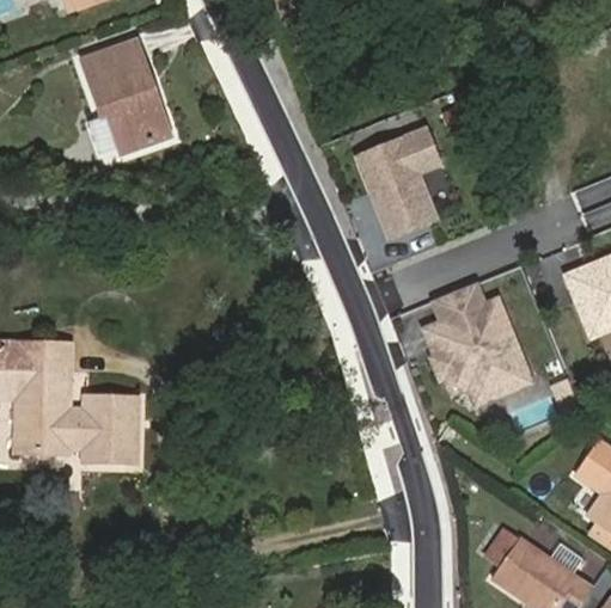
[(152,100),(130,42),(81,60),(102,116),(108,114),(120,151),(170,133),(158,98),(152,100)]
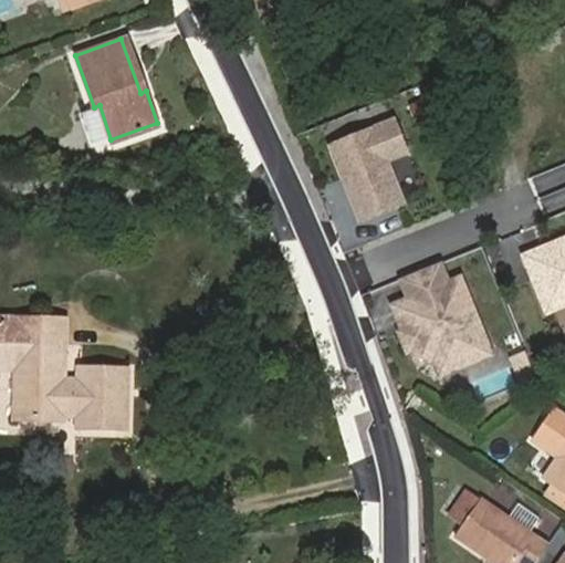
[(395,115),(324,142),(356,225),(408,205),(391,160),(410,153),(395,115)]
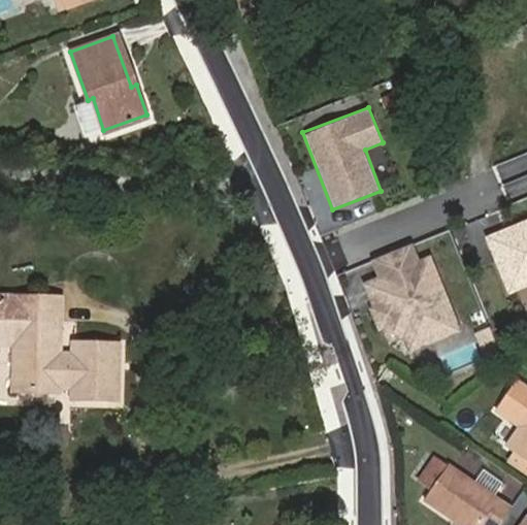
[(526,220),(485,237),(503,286),(526,275),(526,220)]
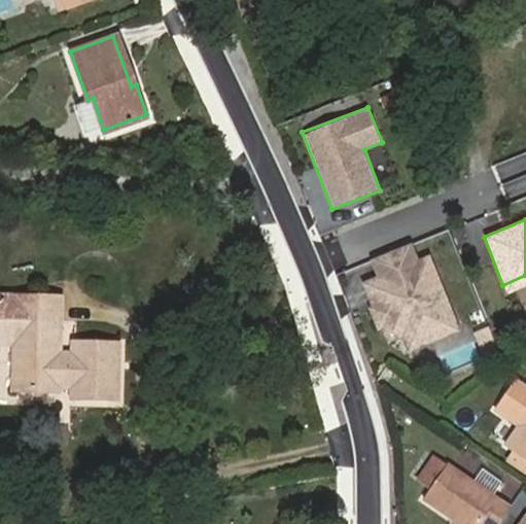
[(370,259),(377,276),(362,282),(392,355),(458,329),(428,255),(418,259),(411,243),(370,259)]
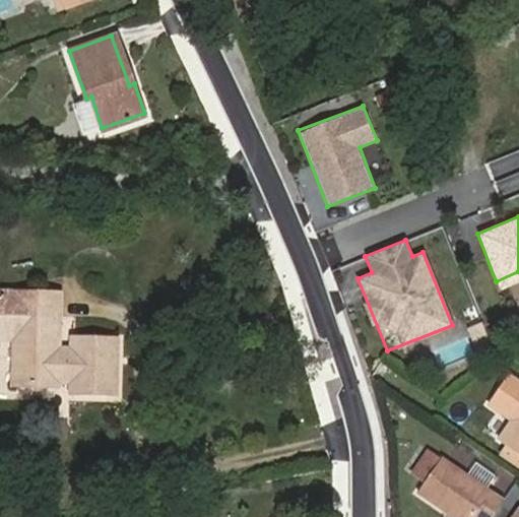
[(13,383),(56,384),(56,377),(71,378),(71,391),(114,392),(116,338),(73,335),(73,348),(57,347),(58,294),(0,292),(0,335),(15,336),(13,383)]
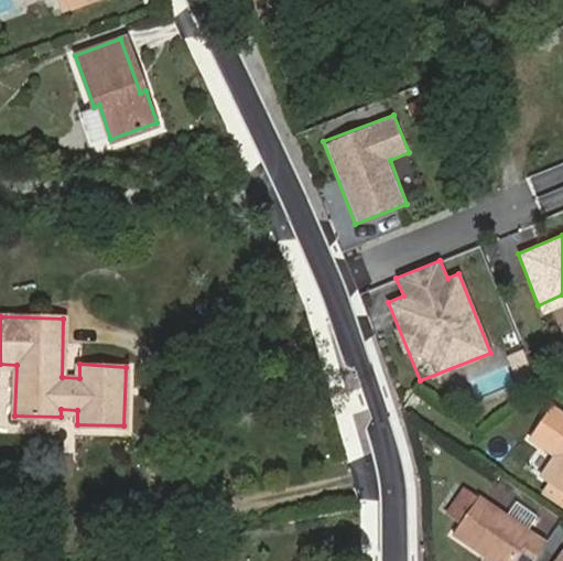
[(562,488),(562,409),(552,402),(529,434),(555,453),(541,474),(562,488)]
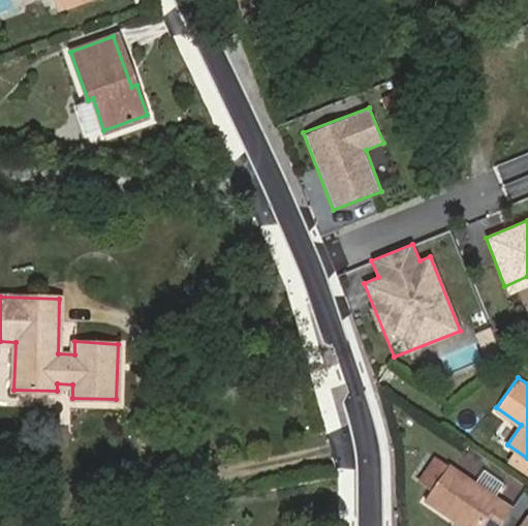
[(431,488),(446,465),(434,456),(418,478),(431,488)]
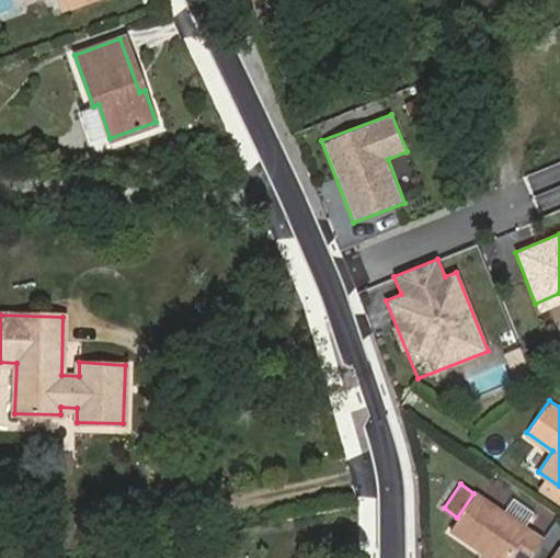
[(449,528),(492,557),(528,557),(543,537),(521,523),(501,509),(475,491),(473,493),(457,517),(449,528)]
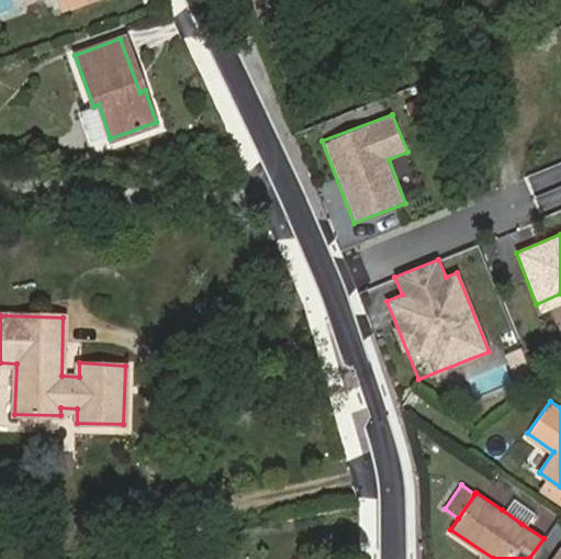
[(511,496),(502,510),(522,524),(531,510),(511,496)]
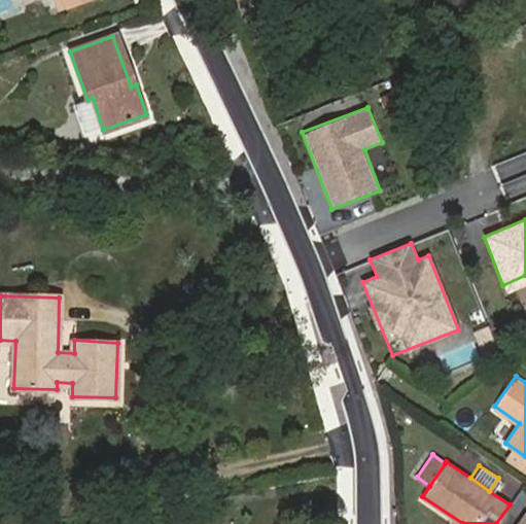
[(525,523),(525,515),(517,523),(525,523)]
